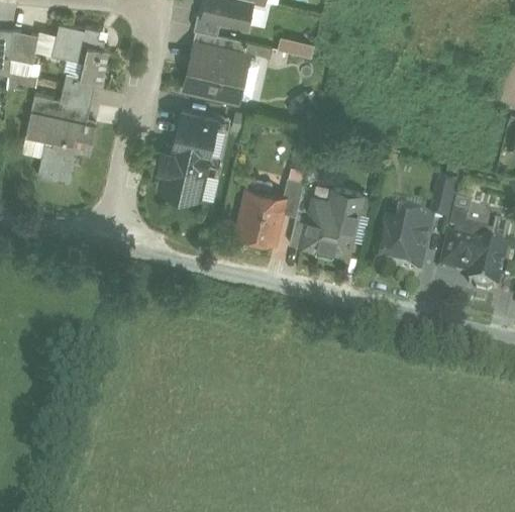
[(251,0),(206,0),(202,16),(202,17),(220,22),(245,27),(252,0),(251,0)]
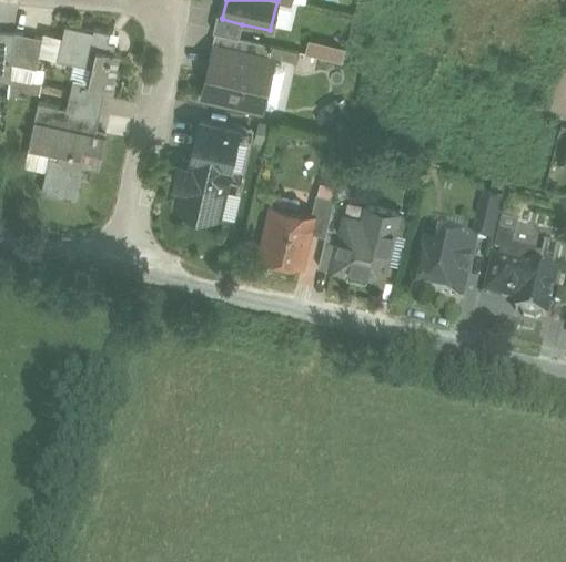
[(222,18),(216,17),(212,34),(214,34),(239,40),(242,24),(222,19),(222,18)]
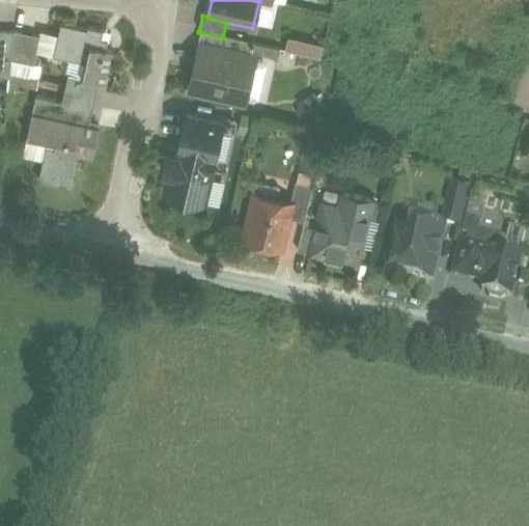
[(103,32),(87,28),(86,31),(60,25),(53,56),(85,63),(82,77),(100,81),(99,83),(105,84),(112,52),(106,51),(107,43),(101,42),(103,32)]
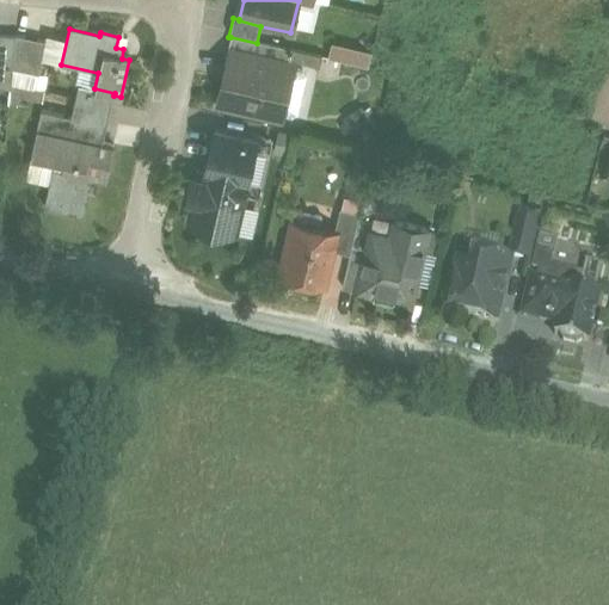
[(45,44),(14,37),(14,41),(12,71),(38,76),(45,44)]
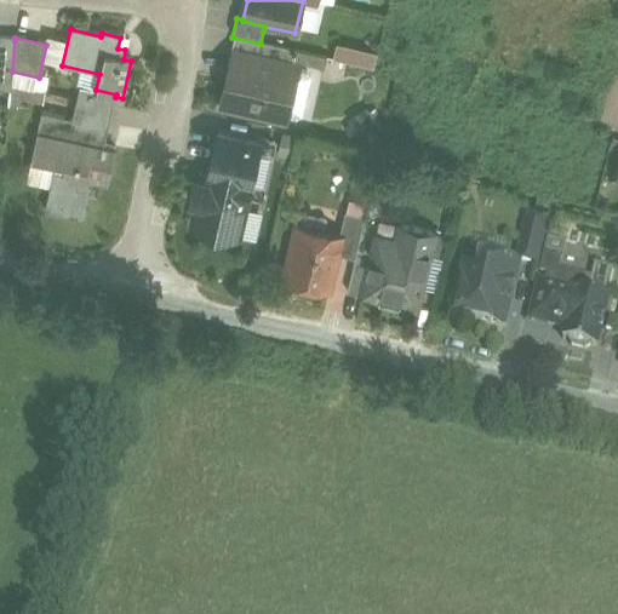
[(261,44),(234,38),(229,57),(236,59),(236,58),(292,70),(295,64),(297,53),(261,44)]
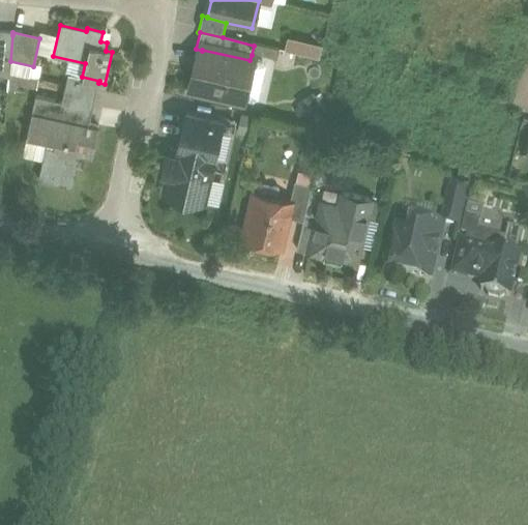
[(12,35),(0,33),(0,62),(10,63),(10,61),(12,35)]
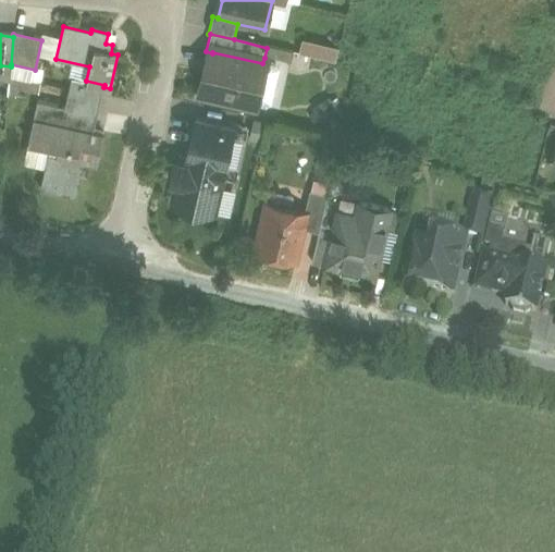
[(336,50),(300,41),(297,57),(333,64),(336,50)]
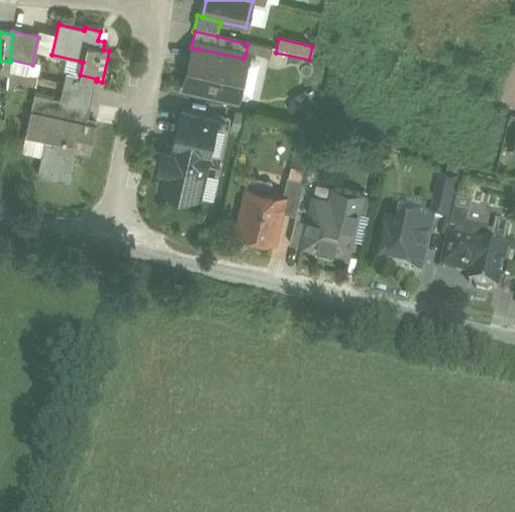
[(272,49),(247,44),(245,54),(269,59),(272,49)]
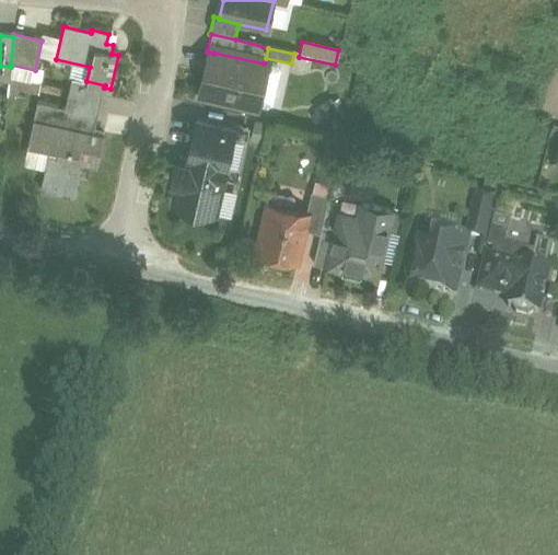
[(264,64),(213,53),(213,54),(204,95),(254,107),(254,106),(264,66),(264,64)]
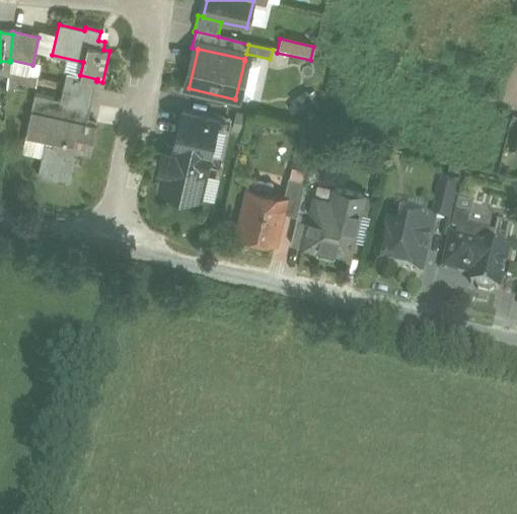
[(244,61),(235,98),(247,101),(251,99),(260,67),(256,64),(244,61)]
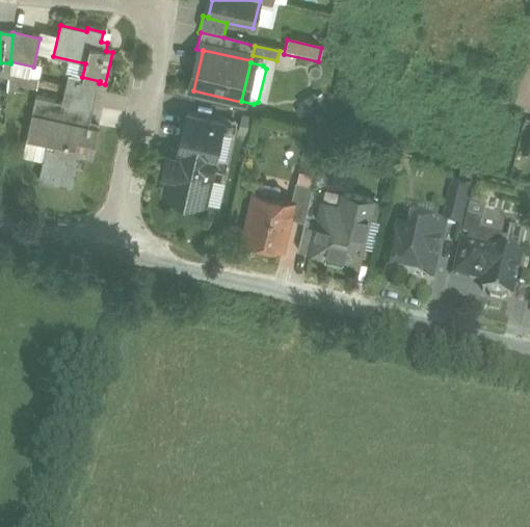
[(82,77),(68,74),(65,86),(97,94),(99,83),(100,81),(82,77)]
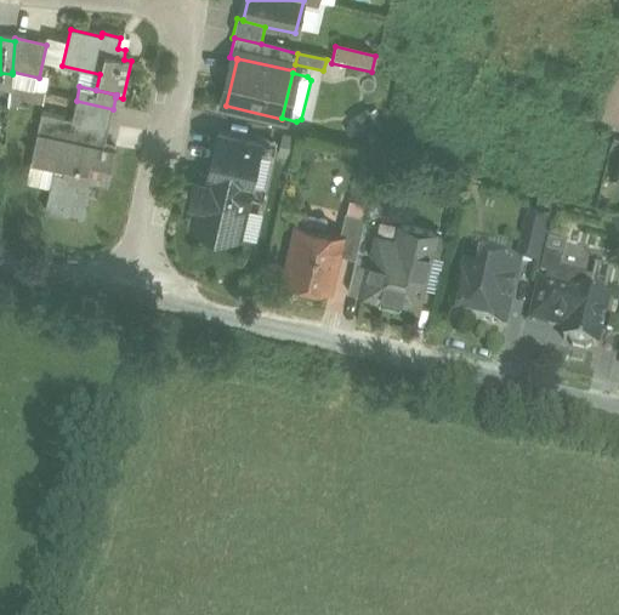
[(113,109),(77,101),(72,120),(108,129),(113,109)]
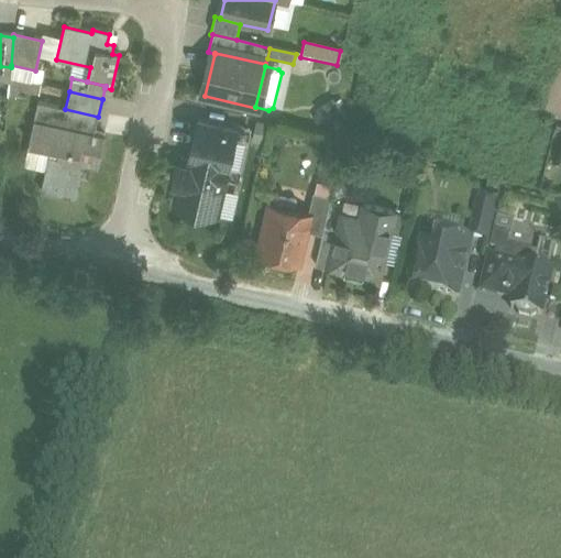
[(65,109),(37,102),(29,144),(59,151),(57,157),(48,155),(41,193),(77,200),(81,179),(87,181),(90,166),(97,168),(105,137),(94,134),(98,117),(65,109)]
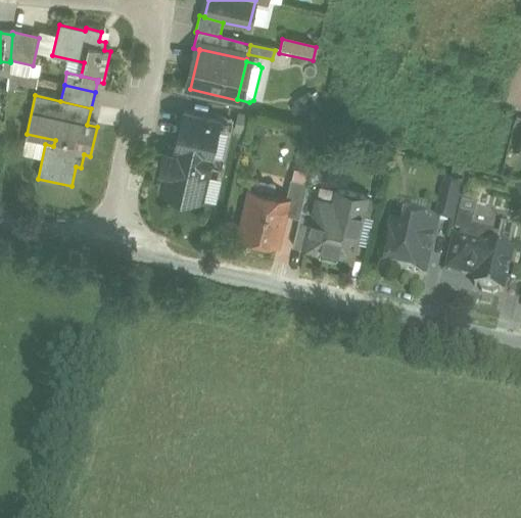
[(174,144),(171,156),(164,154),(160,172),(167,174),(161,193),(200,202),(208,167),(221,169),(231,125),(184,113),(177,145),(174,144)]
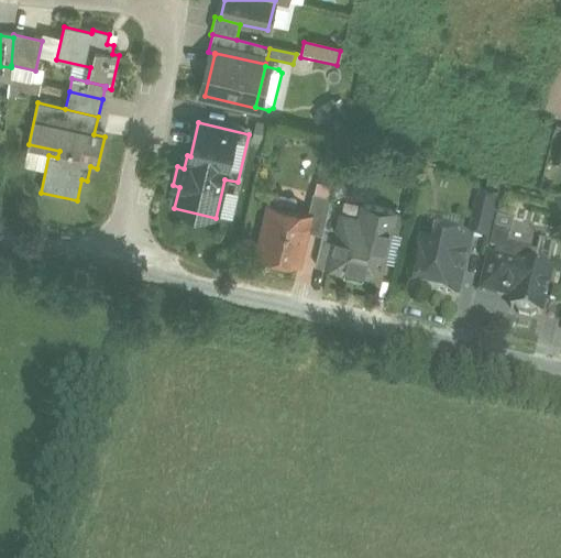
[(498,195),(481,192),(469,242),(486,247),(498,195)]
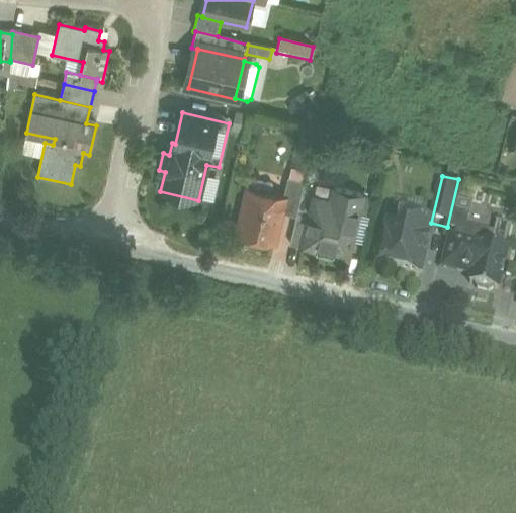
[(305,183),(287,179),(282,199),(283,200),(280,215),(296,219),(297,211),(305,183)]
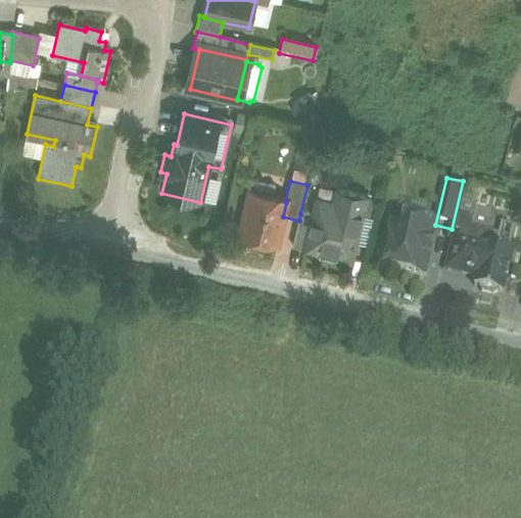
[(285,201),(250,193),(240,237),(276,246),(283,217),(286,202),(285,201)]
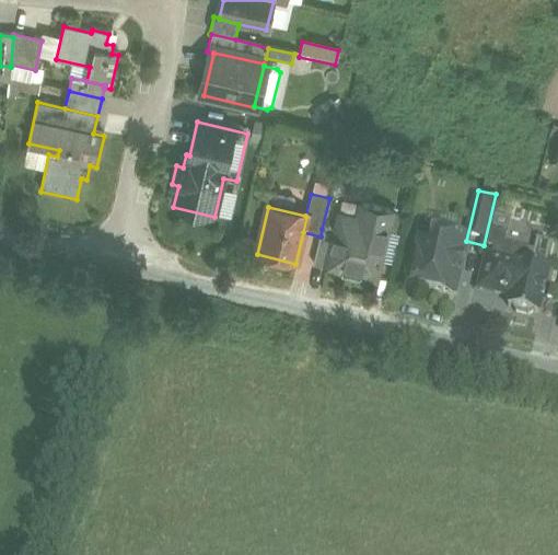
[(358,222),(339,218),(336,232),(327,270),(326,270),(375,282),(392,215),(361,207),(358,222)]
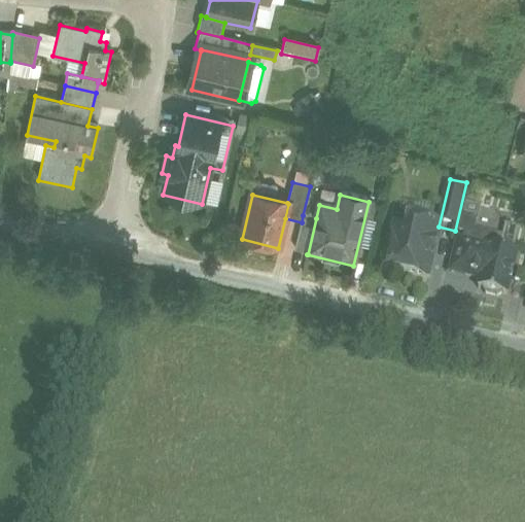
[(302,222),(294,251),(308,254),(316,218),(303,215),(302,222)]
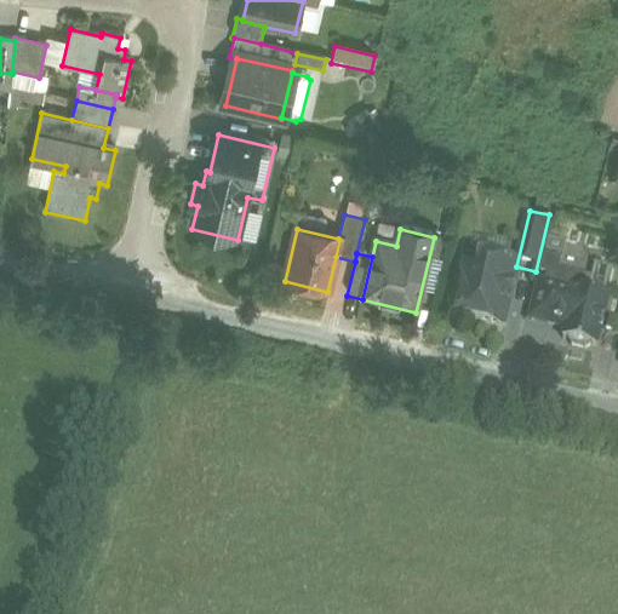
[(516,271),(464,259),(458,287),(451,292),(448,300),(453,307),(450,321),(502,333),(516,271)]
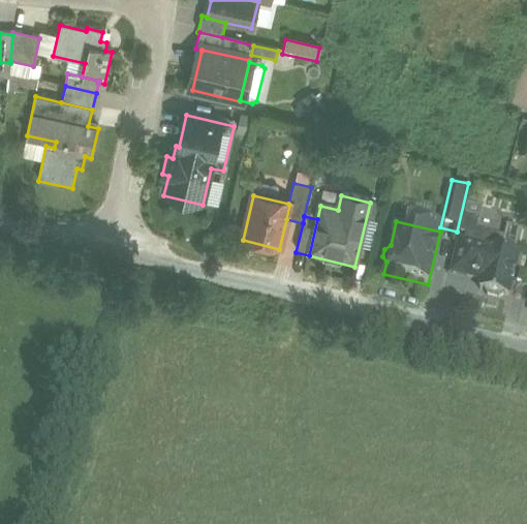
[(484,253),(459,247),(452,279),(475,285),(475,283),(484,253)]
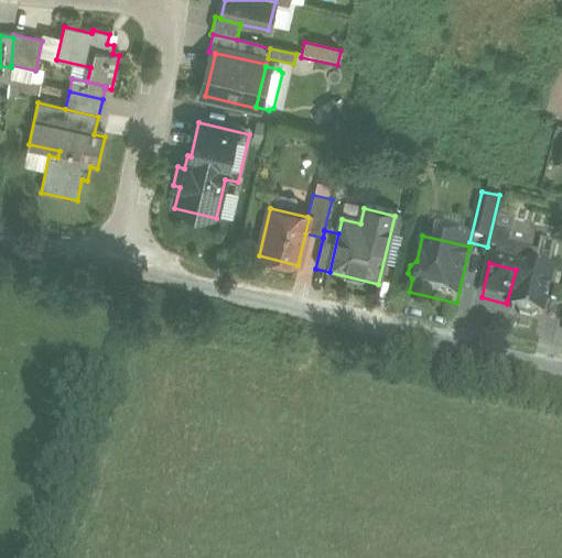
[(552,275),(522,269),(521,271),(516,270),(507,302),(514,303),(511,316),(516,317),(518,321),(531,325),(537,321),(541,323),(552,275)]
